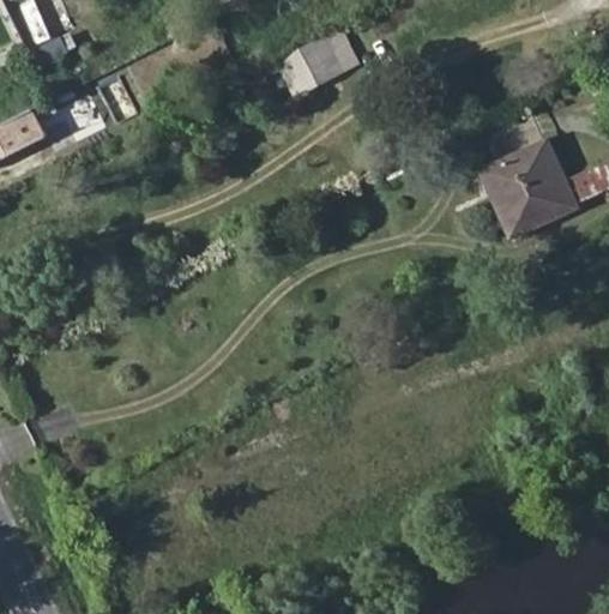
[(23,20),(58,12),(54,0),(28,0),(18,2),(23,20)]
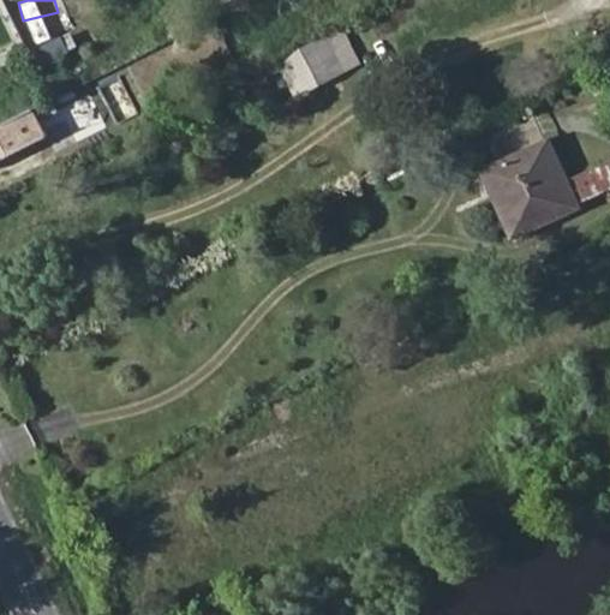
[(293,96),(358,66),(340,28),(275,57),(293,96)]
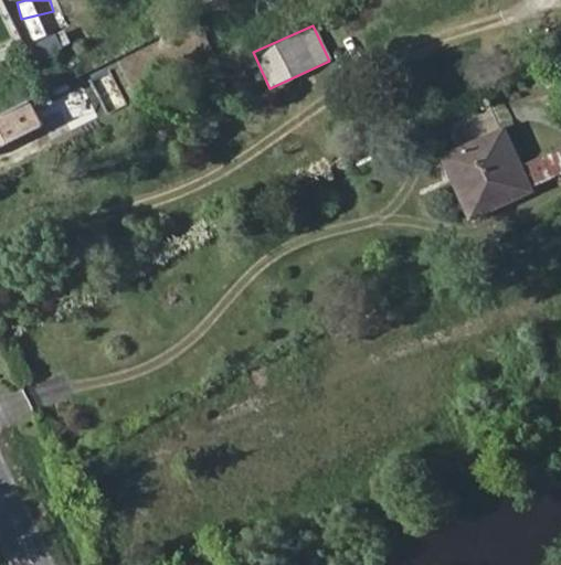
[(39,62),(72,46),(63,29),(30,44),(39,62)]
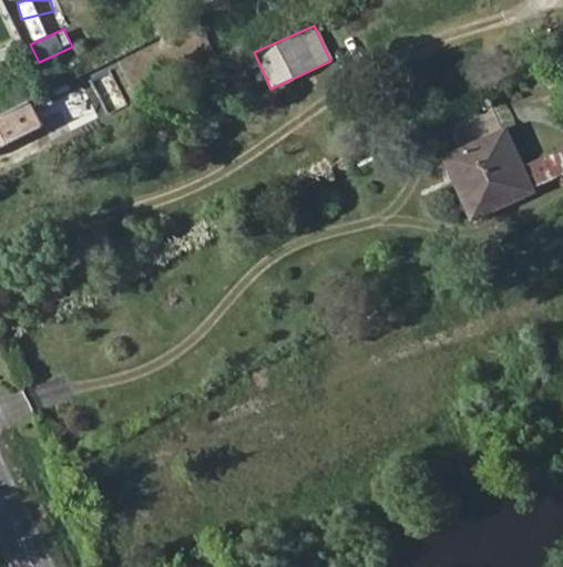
[(109,70),(88,79),(103,114),(123,106),(109,70)]
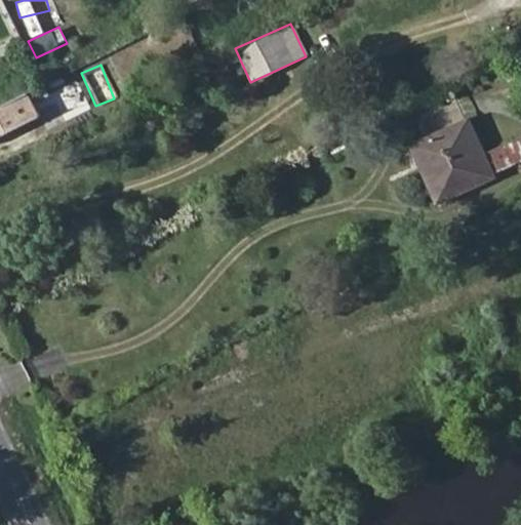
[(12,103),(0,109),(0,138),(26,126),(12,103)]
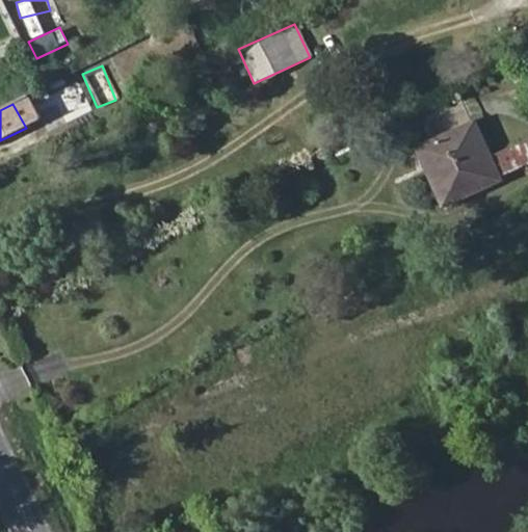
[(474,122),(415,150),(443,206),(527,163),(527,141),(493,157),(474,122)]
